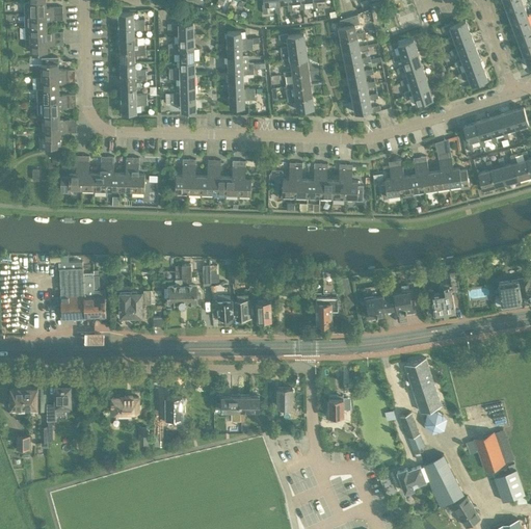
[(245,0),(240,0),(236,10),(241,12),(245,0)]
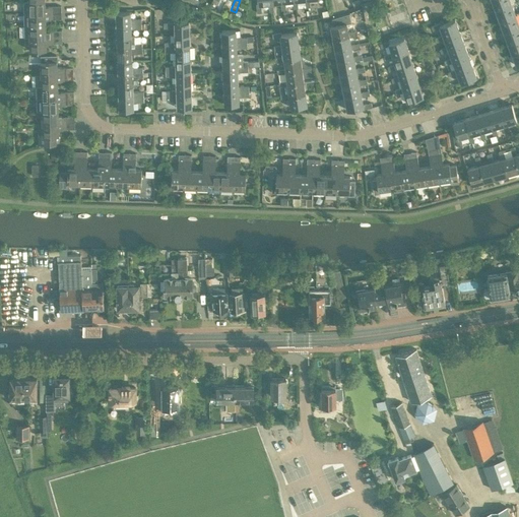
[(260,7),(267,6),(270,6),(268,0),(256,0),(257,7),(256,8),(257,16),(261,16),(260,7)]
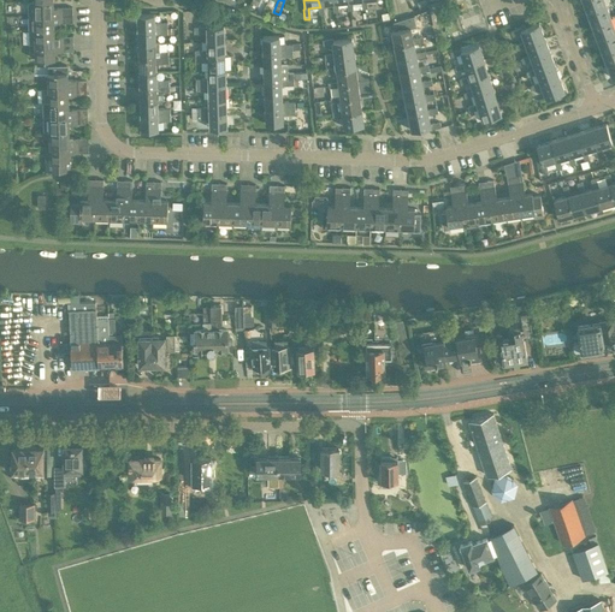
[(318,0),(320,7),(317,7),(318,18),(317,18),(318,19),(317,19),(318,28),(320,28),(319,18),(324,17),(323,7),(331,6),(335,6),(333,0),(318,0)]
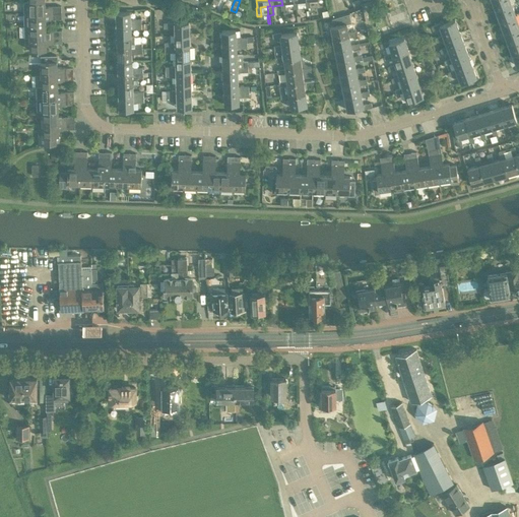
[(281,0),(282,5),(279,5),(280,13),(285,13),(284,4),(292,4),(294,3),(294,0),(281,0)]
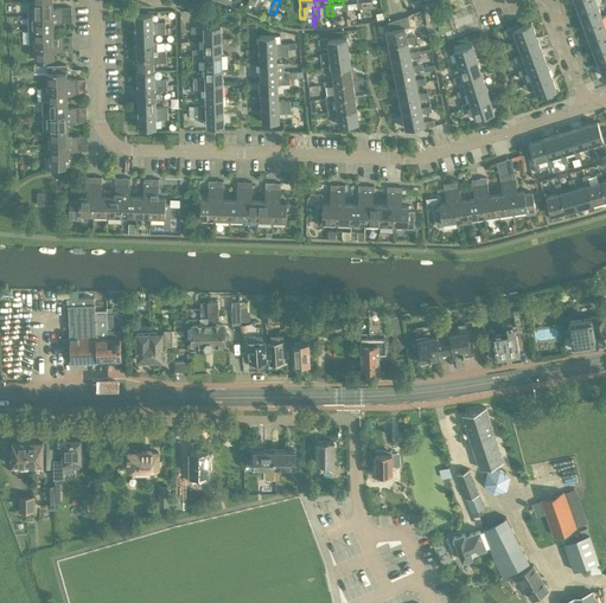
[(343,0),(343,4),(340,5),(342,14),(348,14),(346,4),(355,2),(357,2),(357,0),(343,0)]
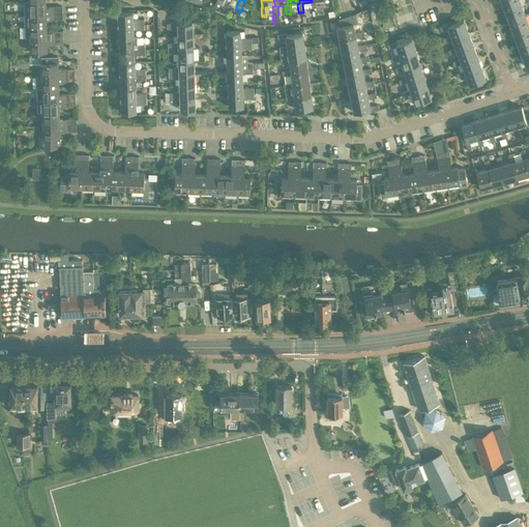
[(312,0),(312,2),(310,2),(311,11),(316,10),(315,2),(325,1),(324,0),(312,0)]
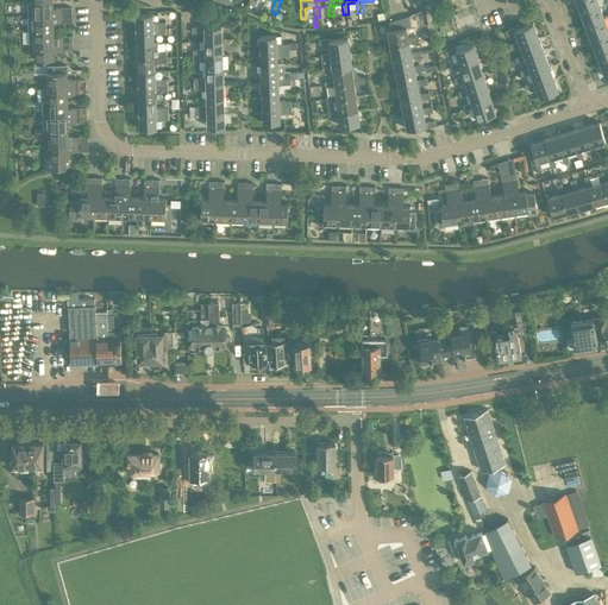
[(576,0),(575,0),(580,14),(599,7),(595,0),(576,0)]
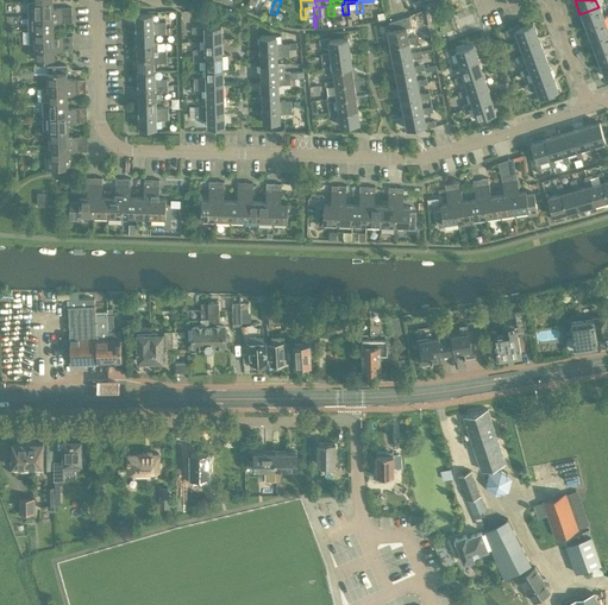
[(26,6),(27,20),(71,18),(70,11),(52,12),(51,5),(32,6),(26,6)]
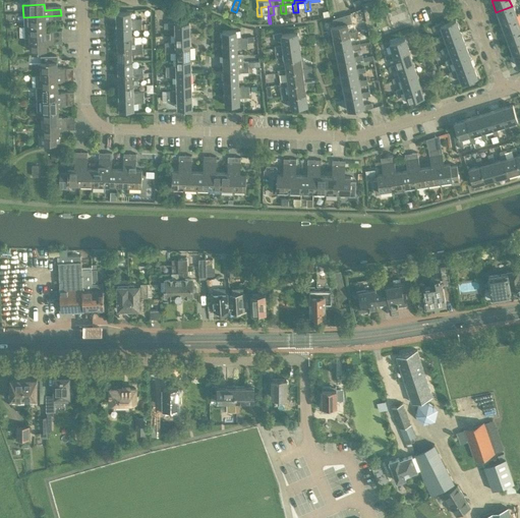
[(496,12),(500,23),(516,17),(512,6),(496,12)]
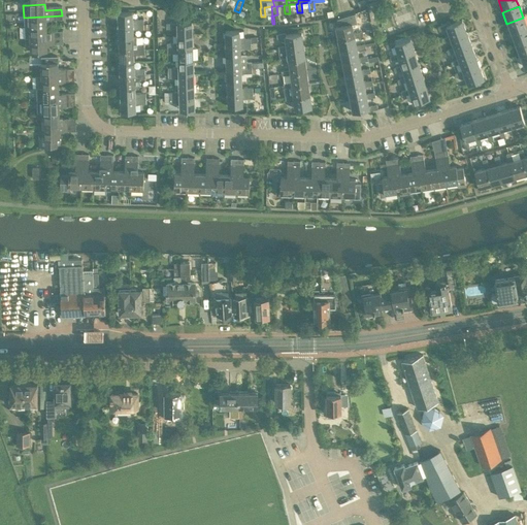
[(24,18),(24,30),(45,29),(45,23),(62,23),(62,15),(24,18)]
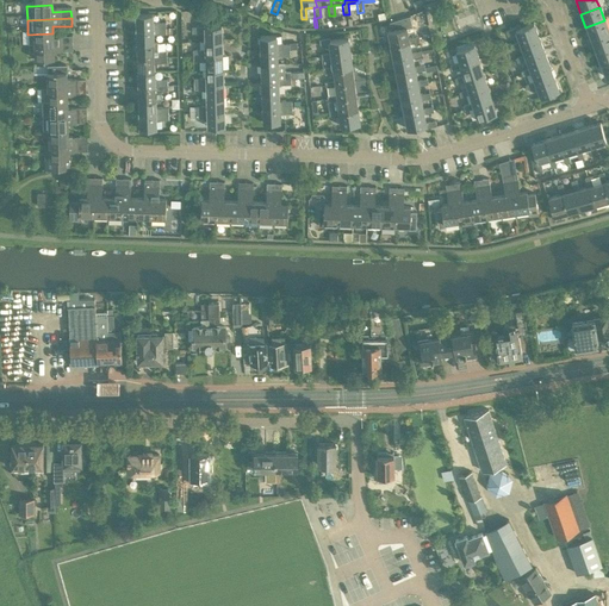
[(136,18),(136,32),(165,32),(165,25),(151,26),(151,18),(136,18)]
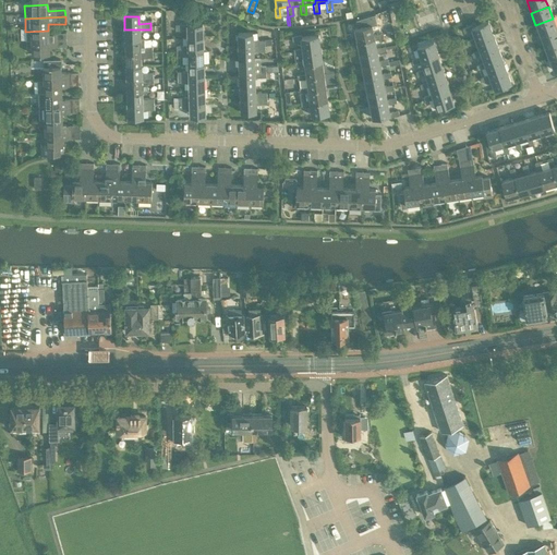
[(535,25),(540,37),(556,31),(553,19),(535,25)]
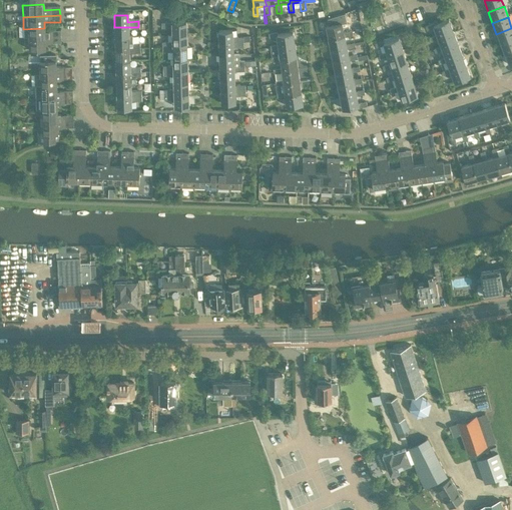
[(434,31),(437,38),(438,40),(453,35),(448,23),(434,28),(433,26),(425,29),(426,34),(434,31)]
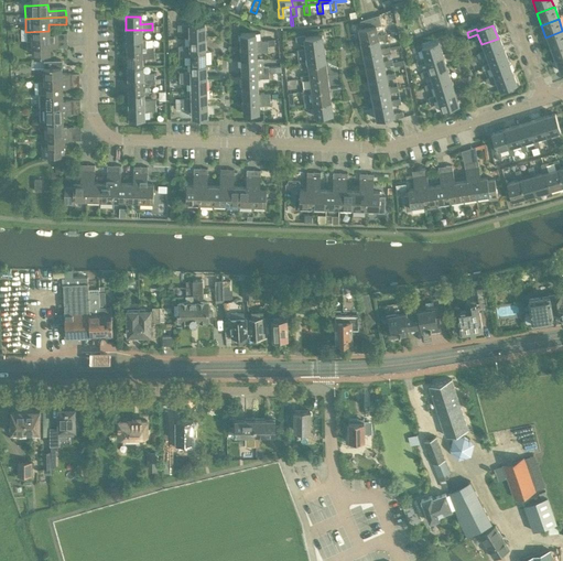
[(190,34),(190,41),(204,41),(204,28),(177,28),(177,34),(190,34)]
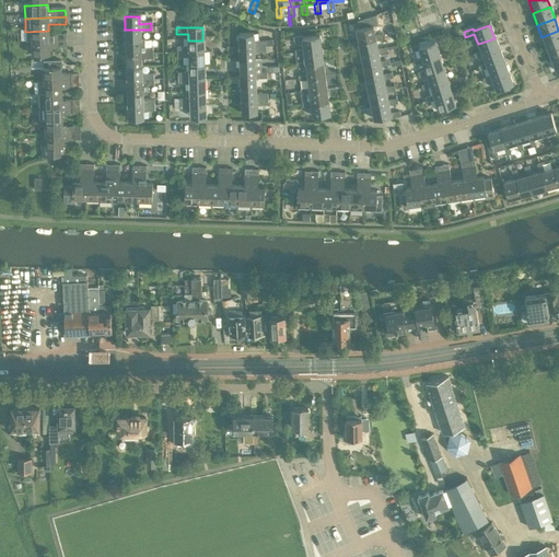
[(356,32),(358,46),(375,42),(375,44),(385,42),(384,37),(374,39),(372,28),(356,32)]
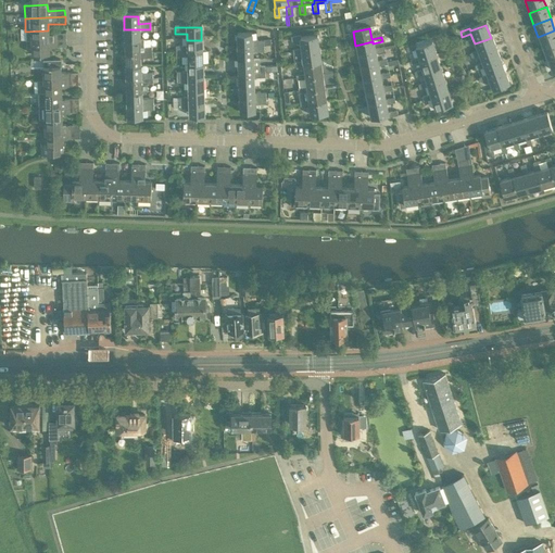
[(124,29),(125,44),(139,42),(139,35),(151,35),(150,29),(124,29)]
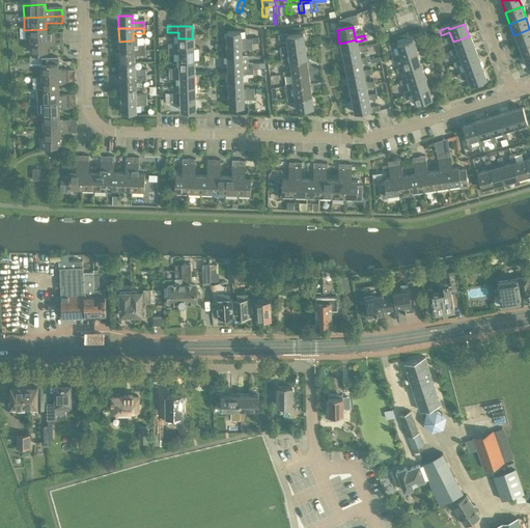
[(24,30),(25,43),(63,42),(62,34),(46,35),(46,29),(24,30)]
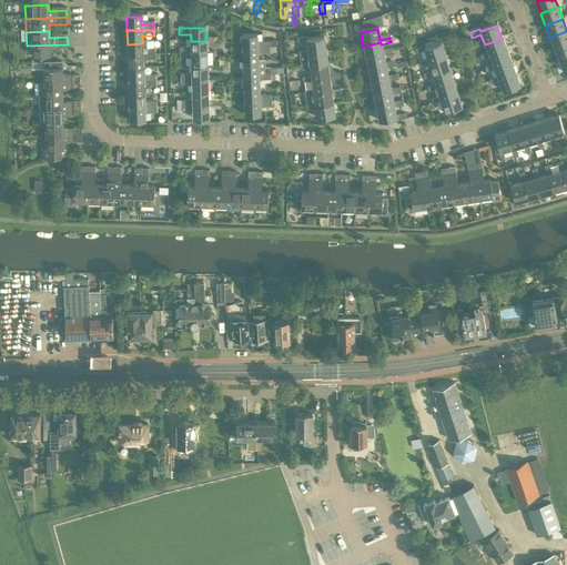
[(549,38),(554,50),(566,46),(566,31),(549,38)]
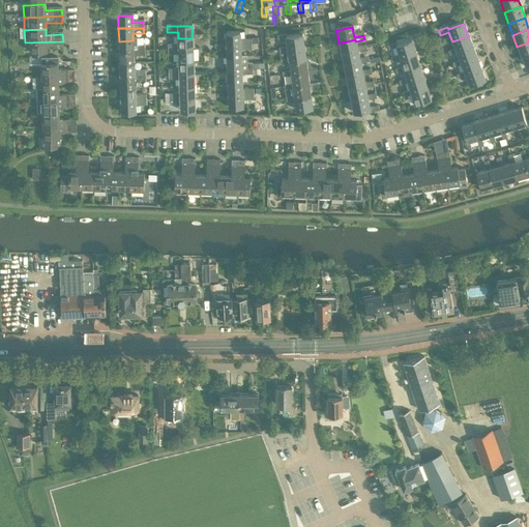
[(226,35),(226,49),(252,48),(252,41),(239,42),(239,35),(226,35)]
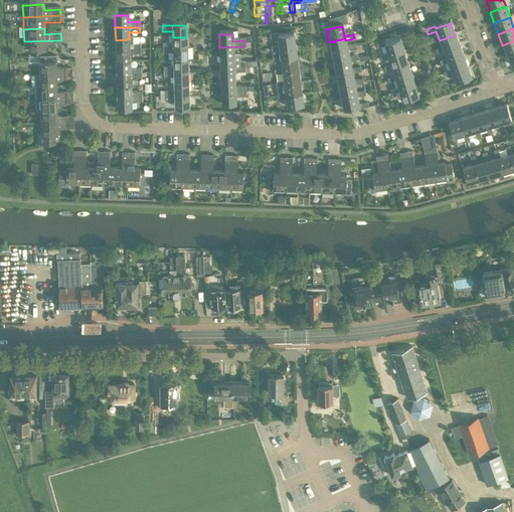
[(278,40),(279,47),(279,50),(295,48),(294,35),(278,37),(277,36),(269,37),(270,41),(278,40)]
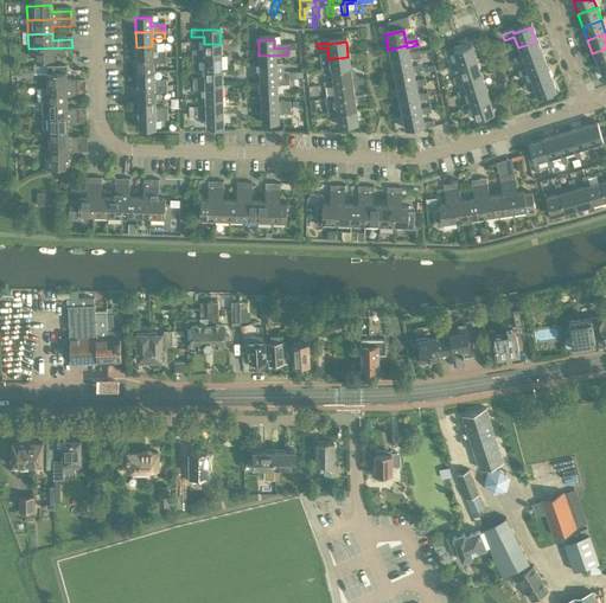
[(518,50),(522,58),(523,61),(541,55),(536,42),(518,47),(517,45),(508,49),(510,53),(518,50)]
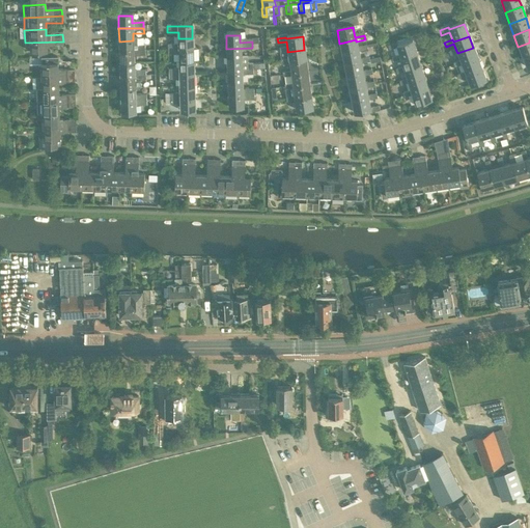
[(167,47),(167,52),(193,51),(192,38),(178,38),(178,47),(167,47)]
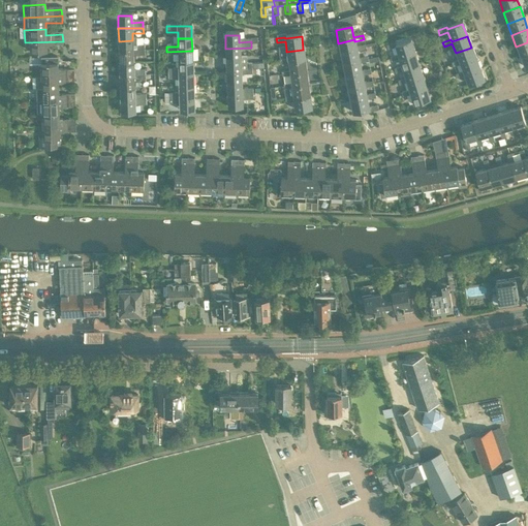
[(338,43),(341,55),(356,52),(358,54),(366,53),(365,49),(375,48),(374,44),(356,49),(354,41),(354,39),(338,43)]
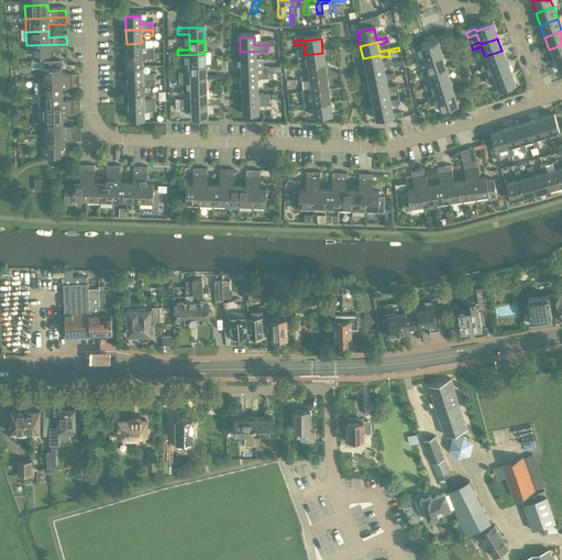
[(127,44),(127,57),(153,56),(153,51),(141,51),(141,43),(127,44)]
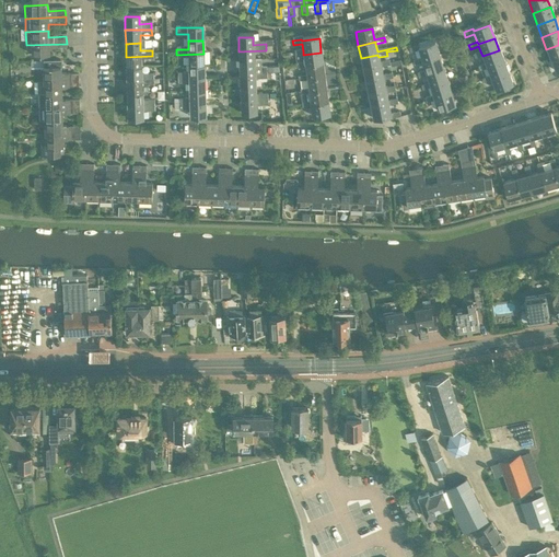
[(49,50),(66,50),(67,50),(67,44),(26,45),(26,51),(32,51),(32,58),(49,58),(49,50)]
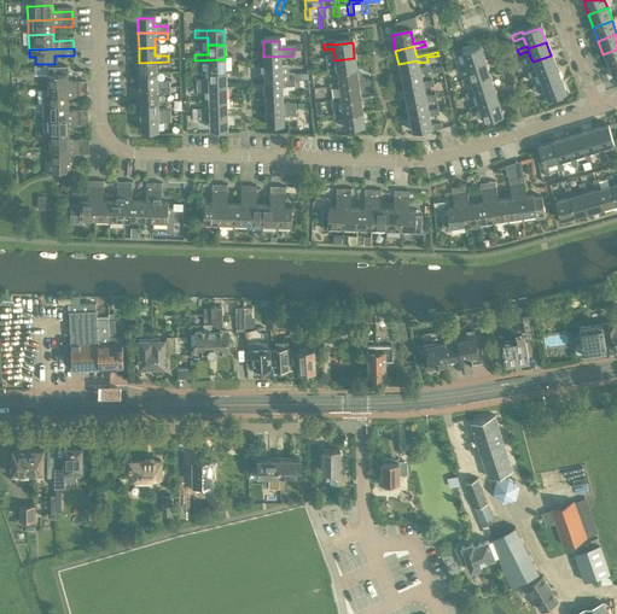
[(463,58),(465,66),(466,70),(484,64),(479,50),(461,56),(461,53),(452,56),(453,60),(463,58)]
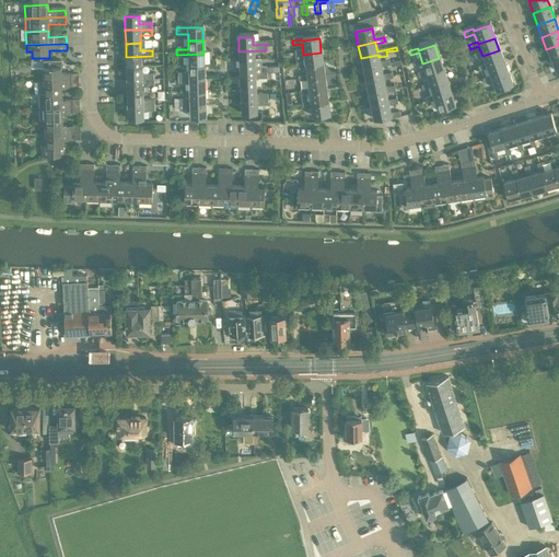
[(558,45),(546,49),(551,62),(558,58),(558,45)]
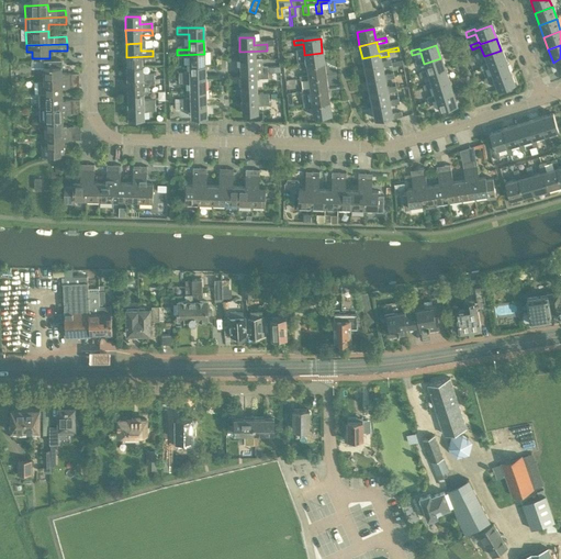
[(239,52),(239,65),(255,64),(255,56),(267,55),(267,51),(239,52)]
